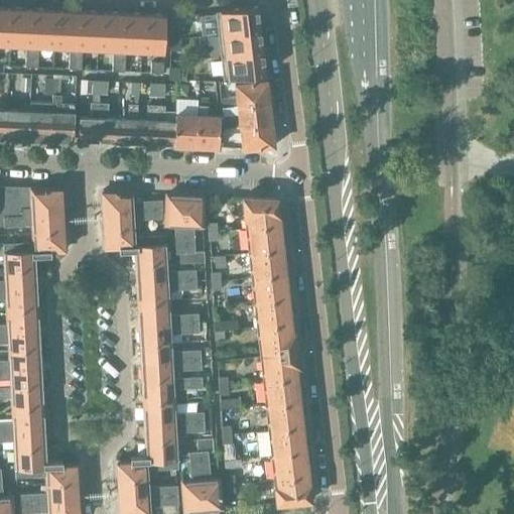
[(13,9),(0,8),(0,45),(11,46),(13,9)]
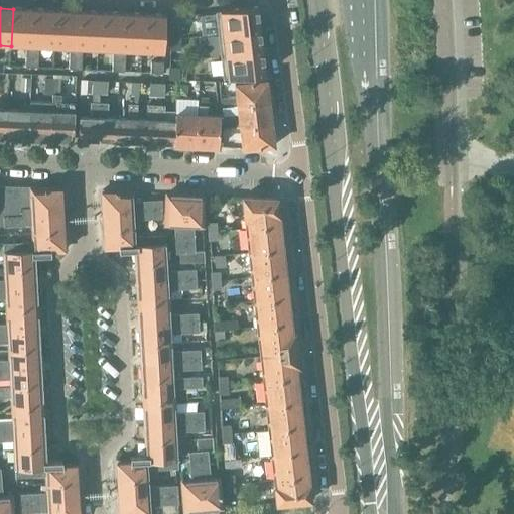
[(35,10),(13,9),(11,46),(27,47),(33,47),(35,10)]
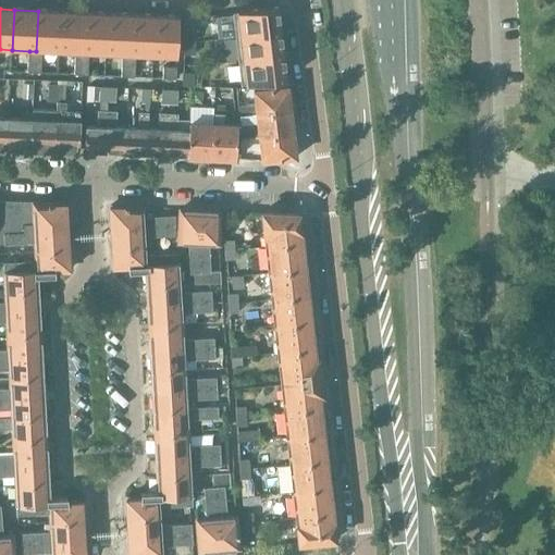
[(282,34),(279,10),(233,15),(236,40),(282,34)]
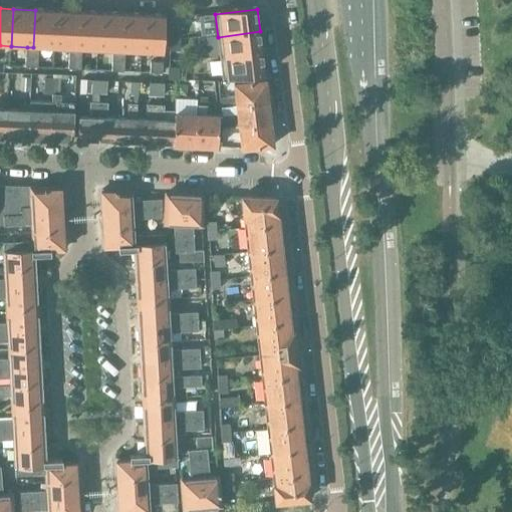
[(56,11),(35,10),(33,47),(39,47),(54,48),(56,11)]
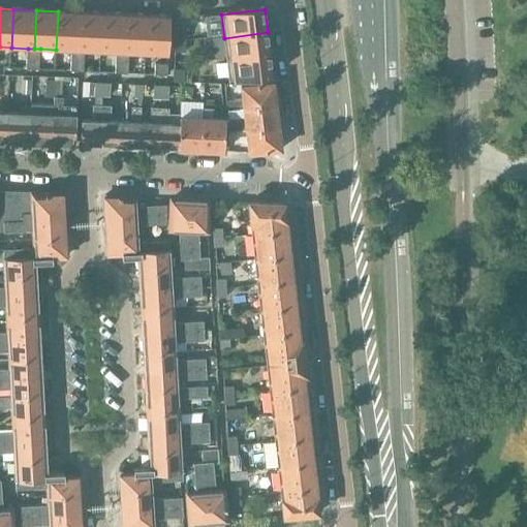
[(81,12),(58,11),(56,50),(72,51),(79,51),(81,12)]
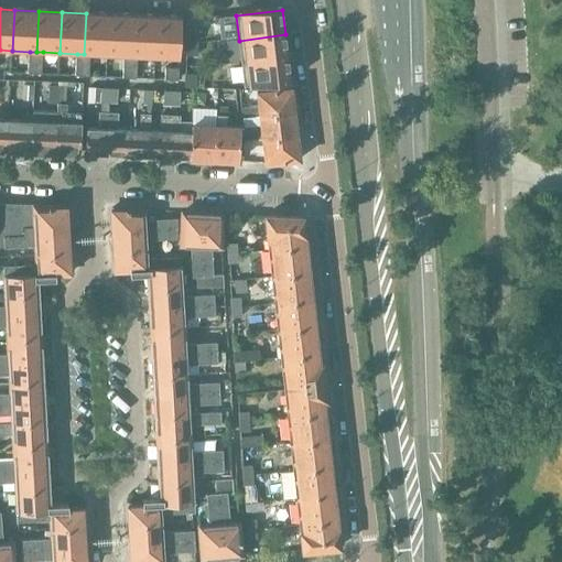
[(109,14),(86,13),(84,54),(90,55),(108,55),(109,14)]
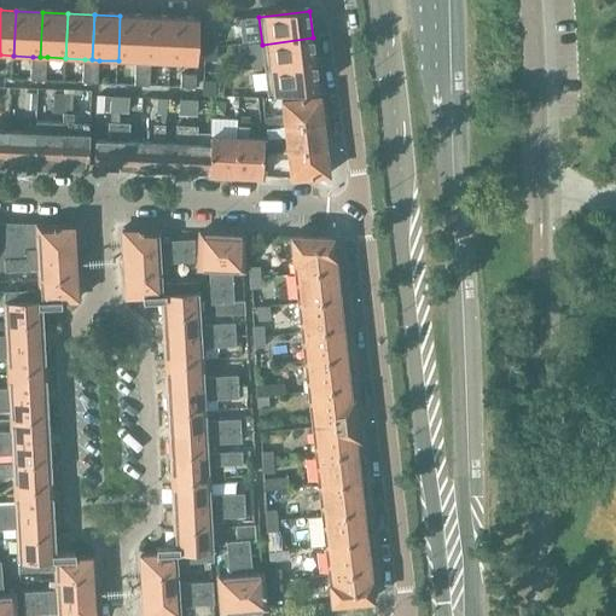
[(146,17),(120,16),(118,60),(137,62),(144,62),(146,17)]
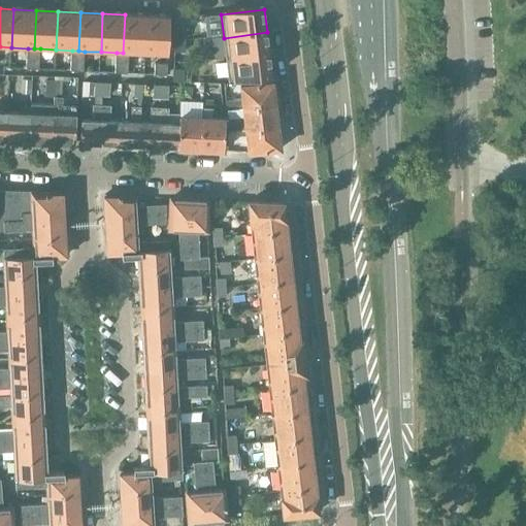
[(146,15),(125,14),(123,53),(129,54),(145,54),(146,15)]
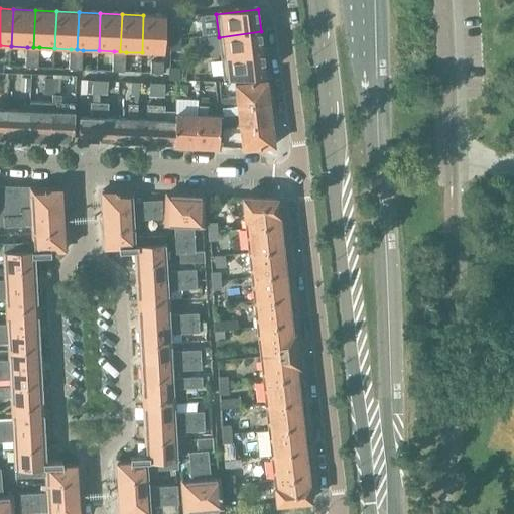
[(166,16),(143,15),(142,52),(164,53),(166,16)]
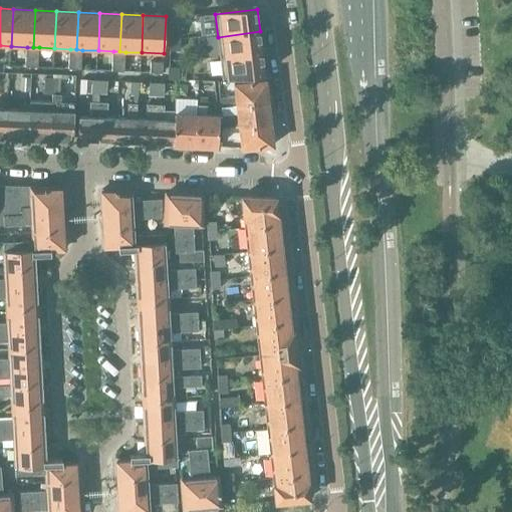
[(181,41),(181,29),(172,29),(171,41),(181,41)]
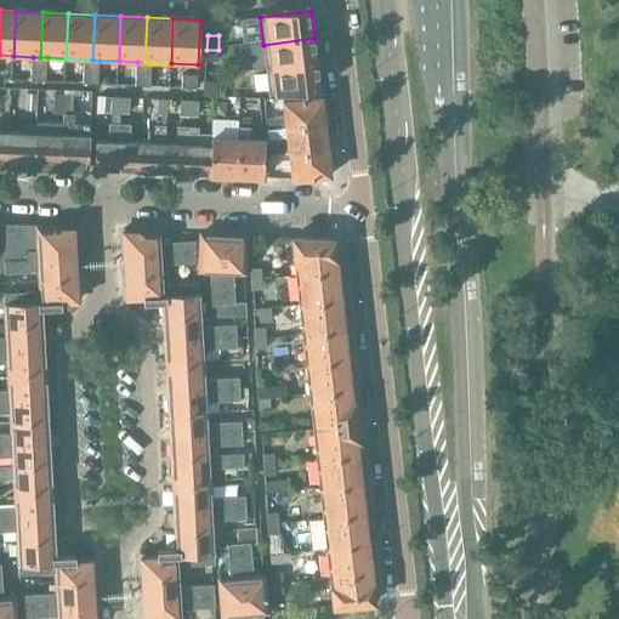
[(318,64),(314,38),(263,45),(267,71),(318,64)]
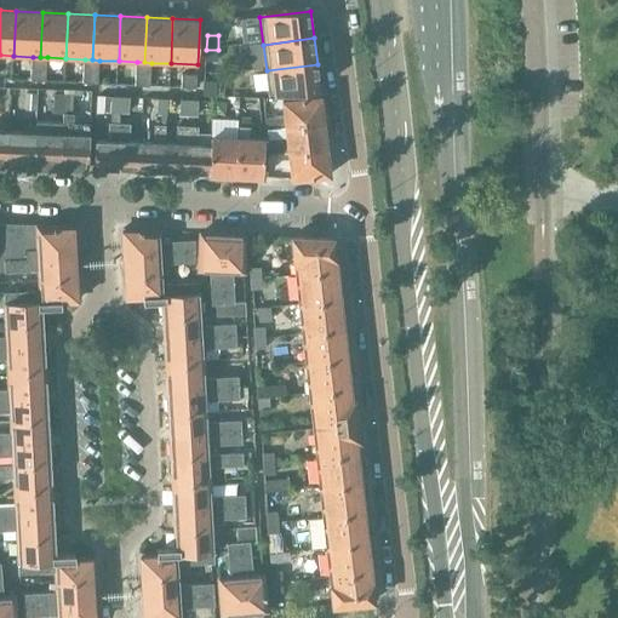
[(206,50),(205,64),(217,64),(218,50),(206,50)]
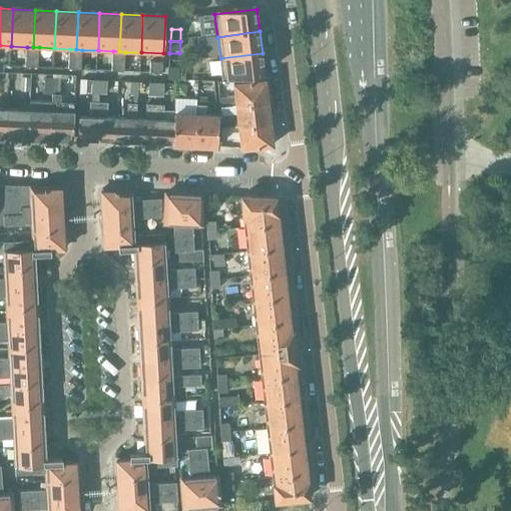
[(27,47),(26,57),(38,58),(39,47),(33,47),(27,47)]
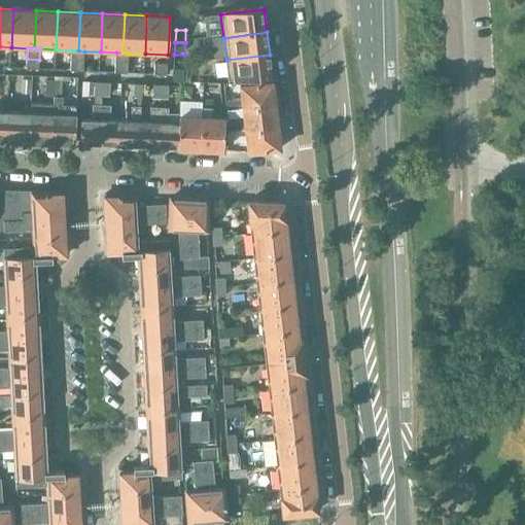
[(72,50),(71,61),(84,62),(84,51),(78,50),(72,50)]
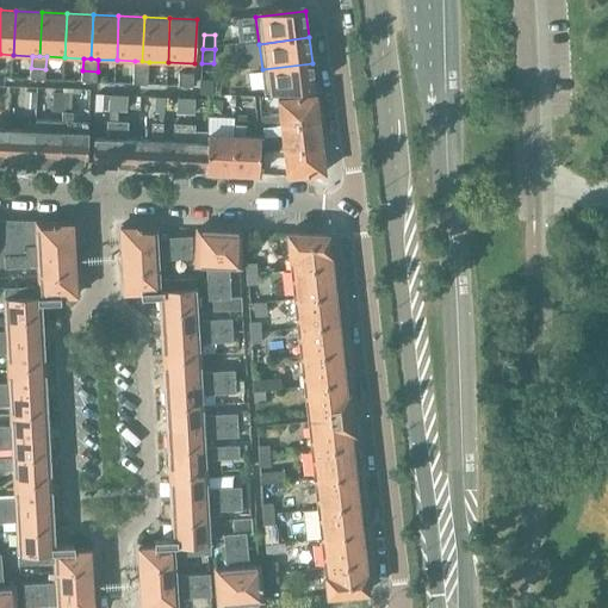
[(135,61),(134,73),(149,74),(149,62),(142,61),(135,61)]
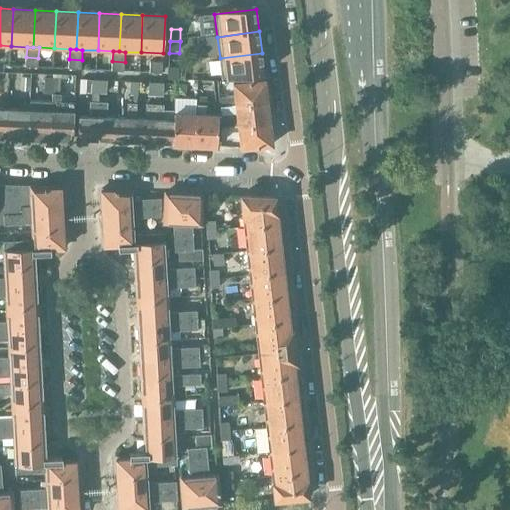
[(265,75),(262,53),(220,58),(223,80),(265,75)]
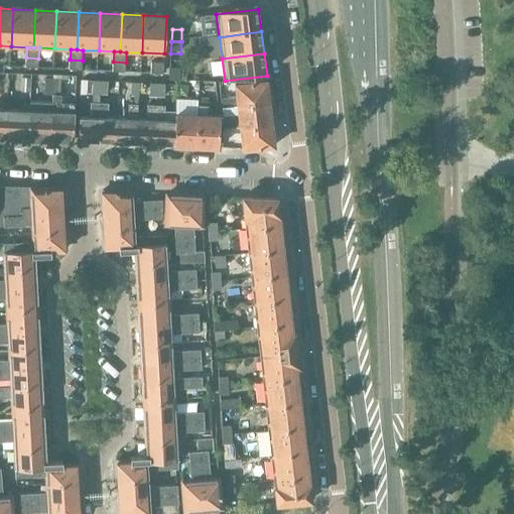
[(26,69),(38,69),(38,58),(26,57),(26,69)]
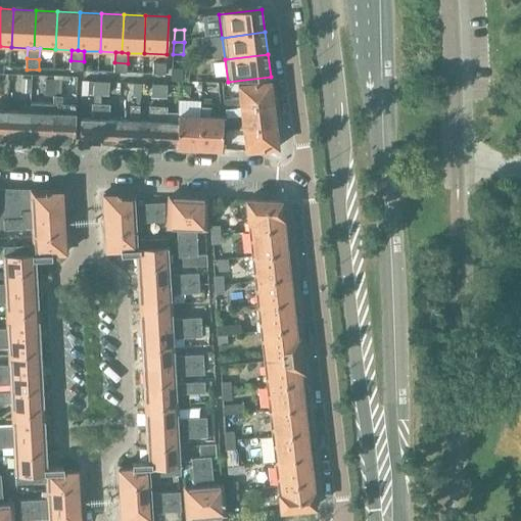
[(84,61),(70,60),(70,72),(83,72),(84,61)]
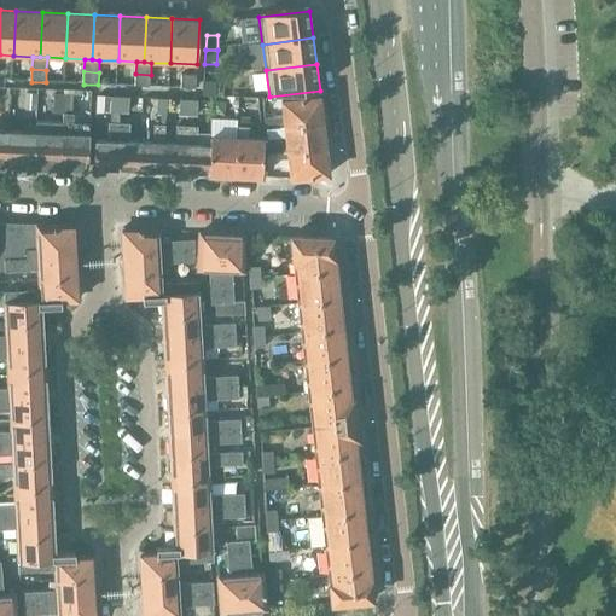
[(151,75),(135,74),(135,87),(150,87),(151,75)]
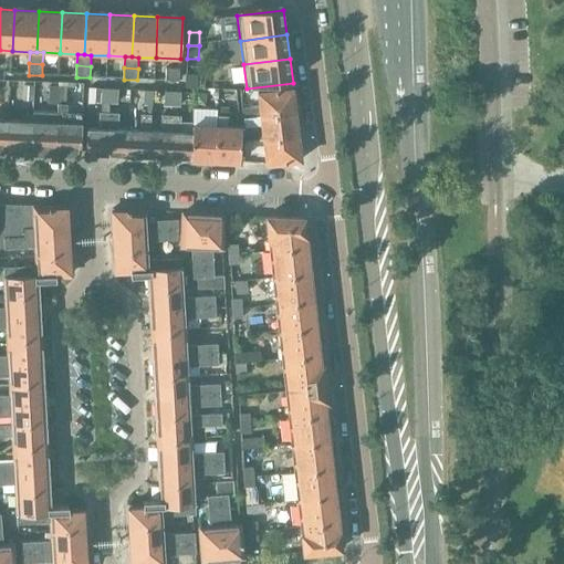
[(180,71),(167,71),(166,82),(179,82),(180,71)]
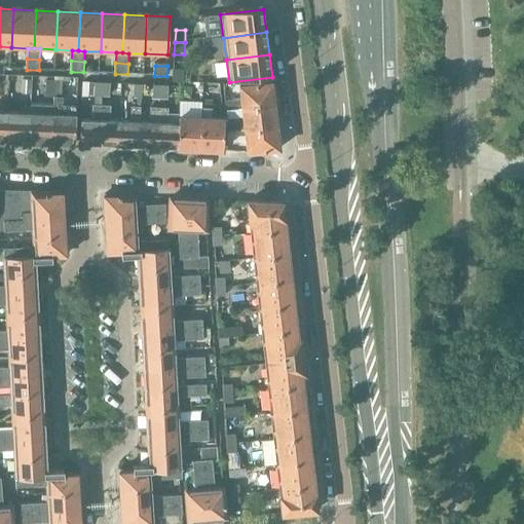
[(184,70),(174,70),(173,82),(183,83),(184,70)]
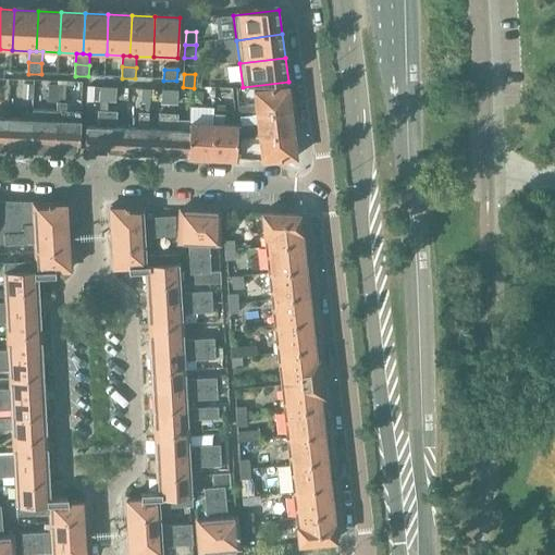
[(24,85),(24,101),(34,101),(35,85),(24,85)]
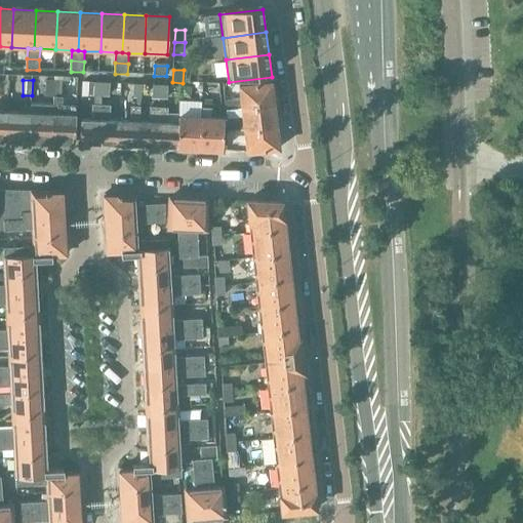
[(47,97),(54,97),(55,82),(48,81),(47,97)]
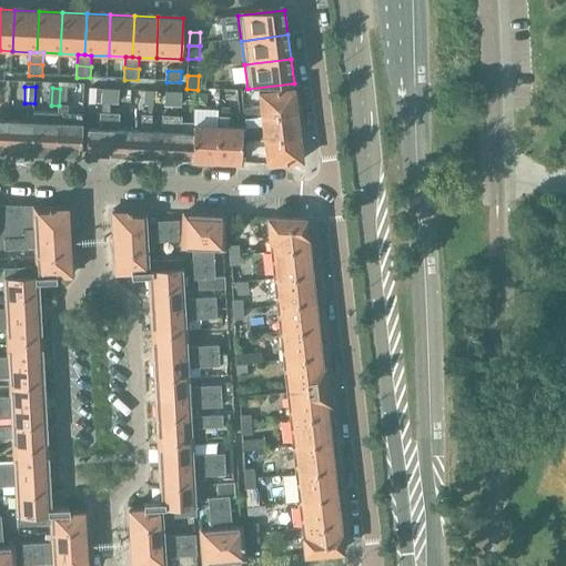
[(58,124),(57,155),(82,157),(83,115),(69,114),(70,89),(60,89),(59,105),(59,124),(58,124)]
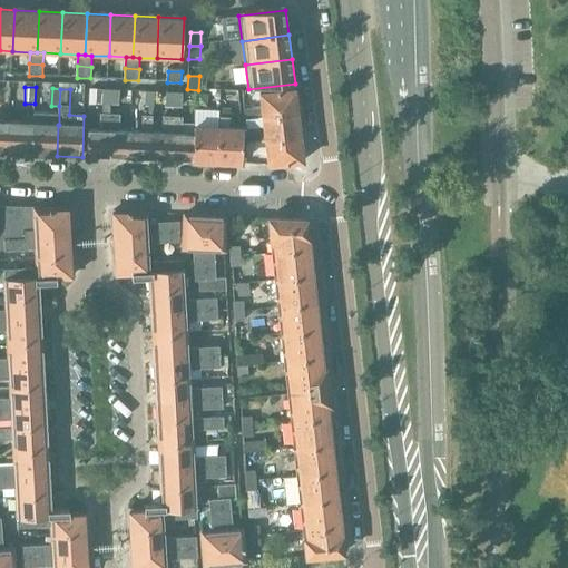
[(105,104),(111,105),(113,91),(91,90),(90,100),(105,101),(105,104)]
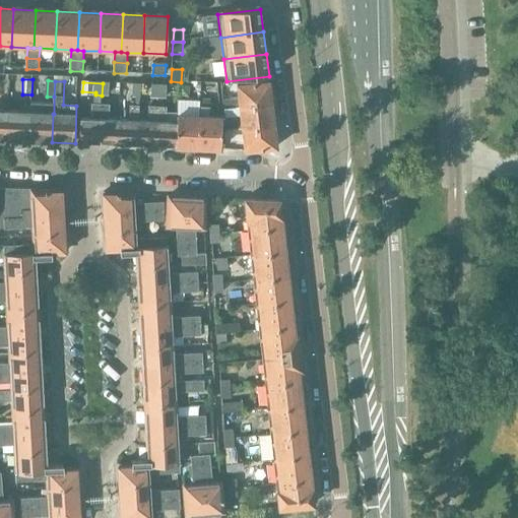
[(223,102),(224,111),(272,105),(269,82),(239,86),(241,100),(223,102)]
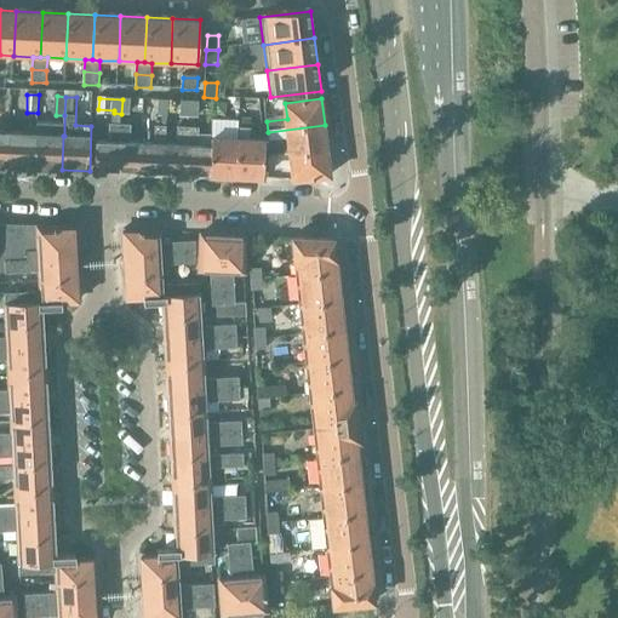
[(122,99),(121,114),(131,114),(131,99),(122,99)]
